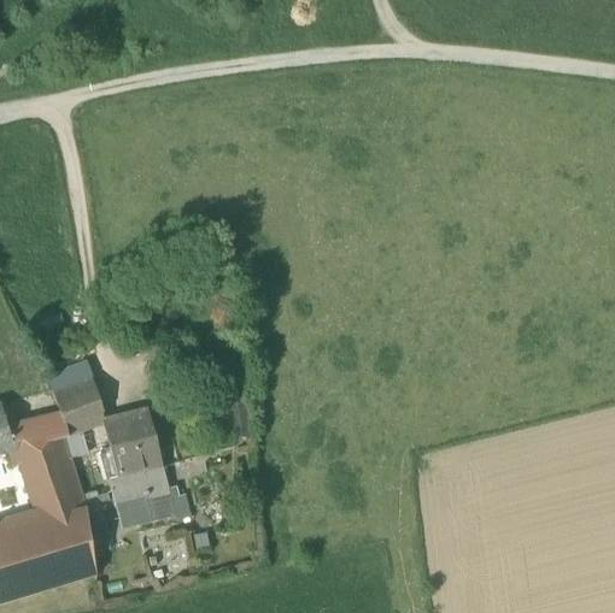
[(48,375),(54,390),(93,376),(87,360),(48,375)]
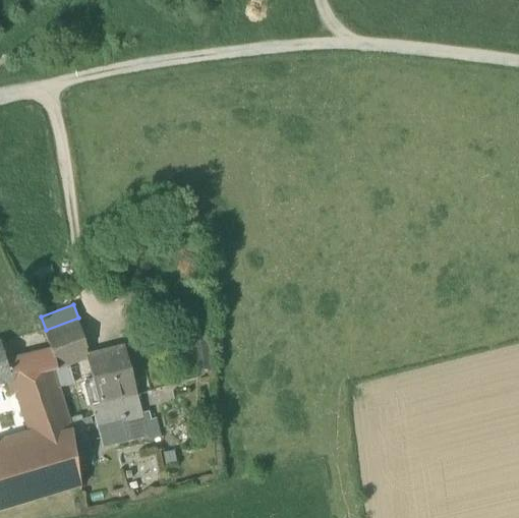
[(53,350),(56,359),(66,355),(88,347),(89,346),(78,318),(46,330),(53,350)]
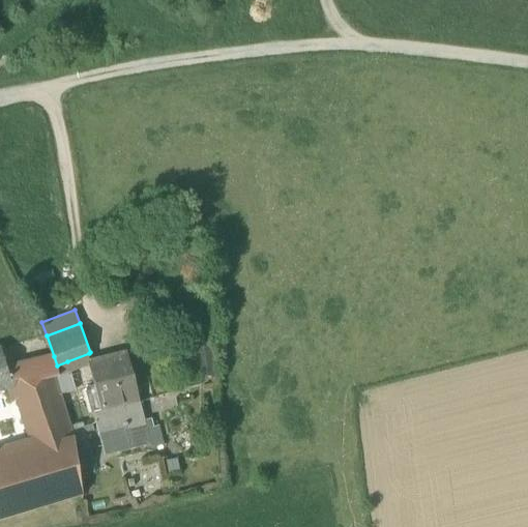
[(20,401),(33,449),(76,438),(71,423),(61,392),(66,391),(61,371),(59,372),(57,366),(54,356),(10,369),(2,348),(0,348),(0,390),(9,388),(13,402),(20,401)]
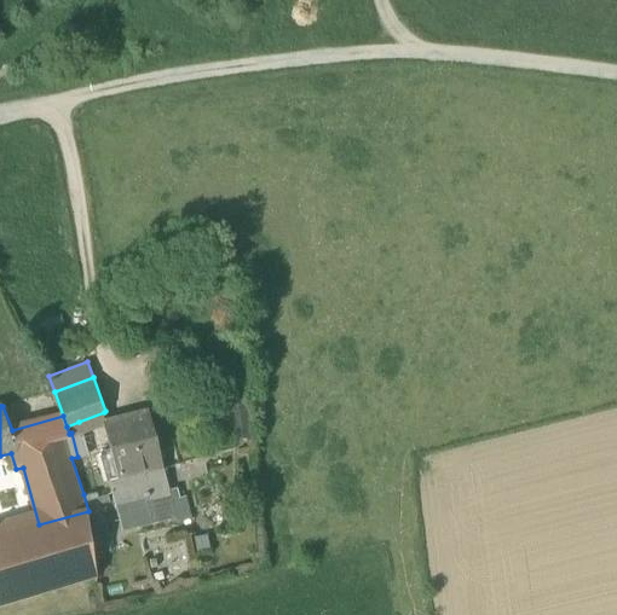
[(102,451),(110,480),(165,465),(149,407),(105,418),(104,419),(111,447),(102,450),(102,451)]
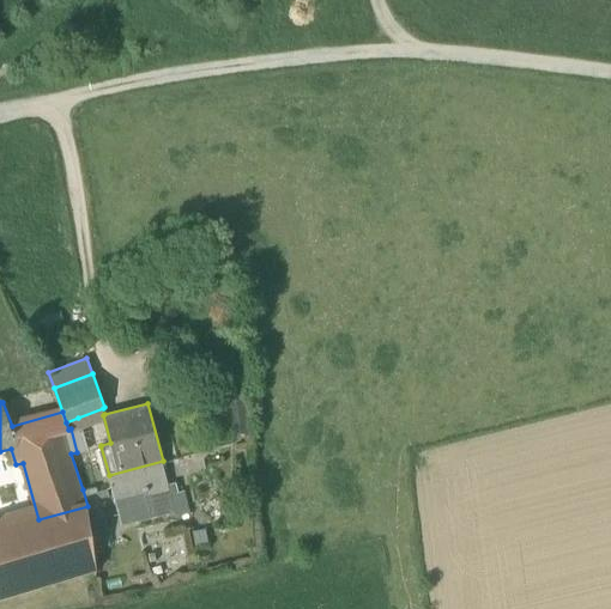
[(103,408),(78,418),(80,427),(88,450),(101,446),(101,445),(110,443),(103,415),(104,414),(103,408)]
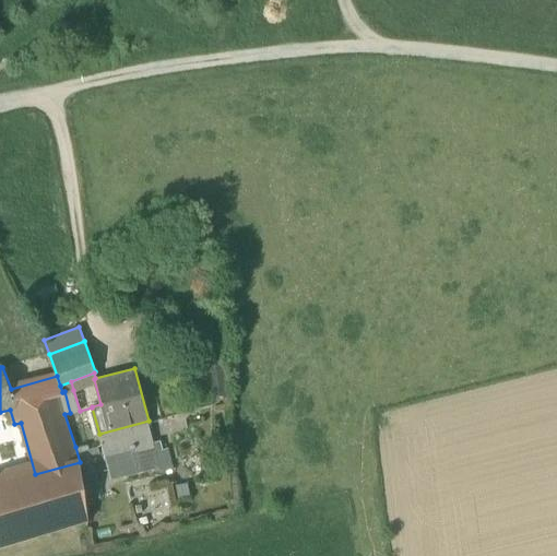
[(62,392),(64,391),(73,390),(71,381),(60,386),(62,392)]
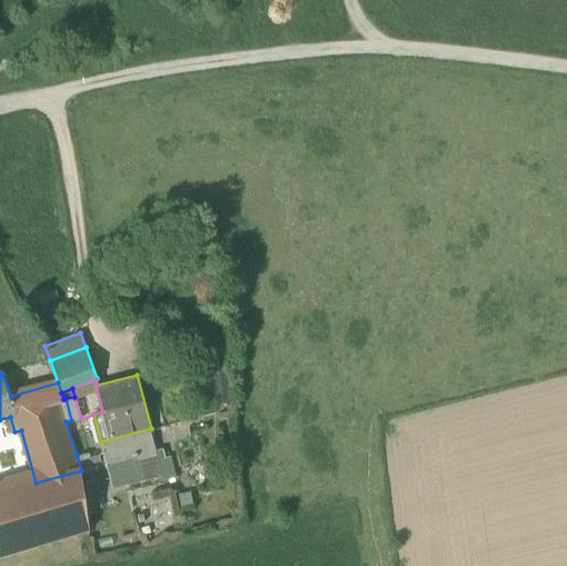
[(81,418),(75,397),(66,398),(71,420),(81,418)]
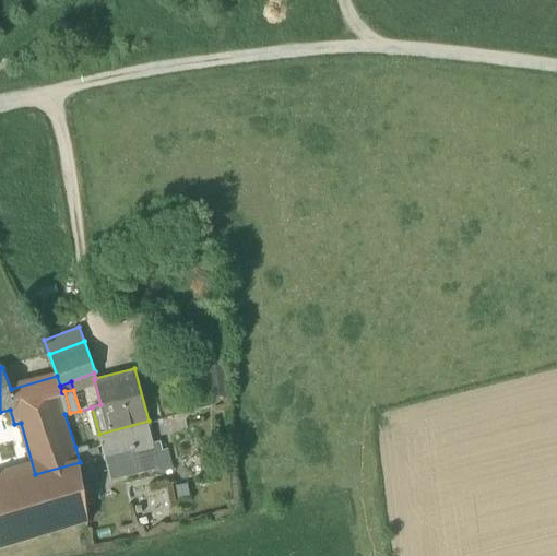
[(154,444),(149,421),(99,434),(111,477),(161,465),(157,451),(163,449),(161,441),(154,444)]
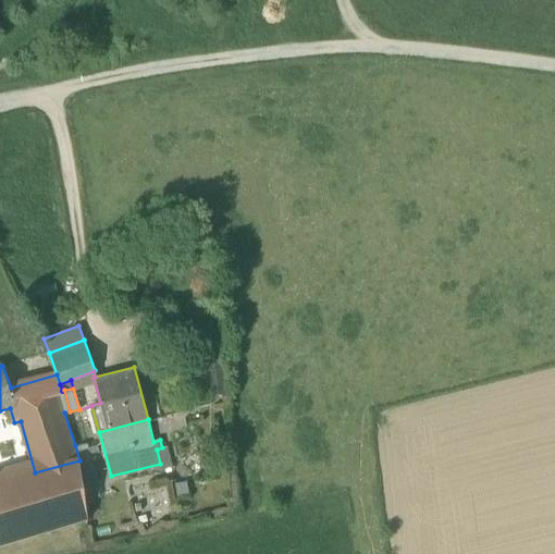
[(79,460),(82,475),(97,471),(88,442),(75,445),(79,460)]
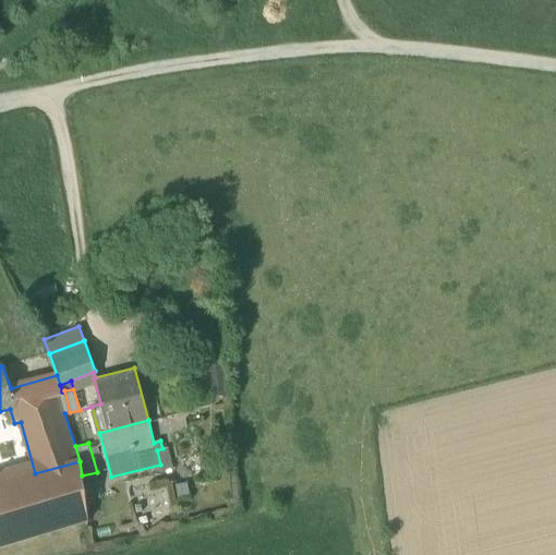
[(157,450),(160,465),(172,461),(169,446),(162,448),(157,450)]
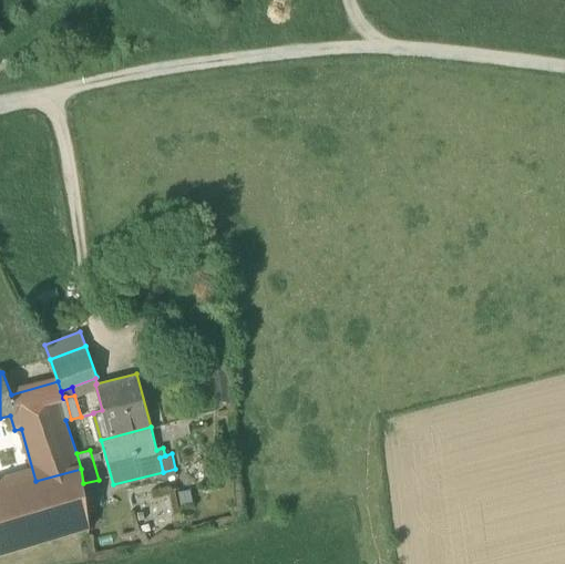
[(36,481),(0,491),(0,554),(90,529),(86,504),(83,483),(81,469),(36,481)]
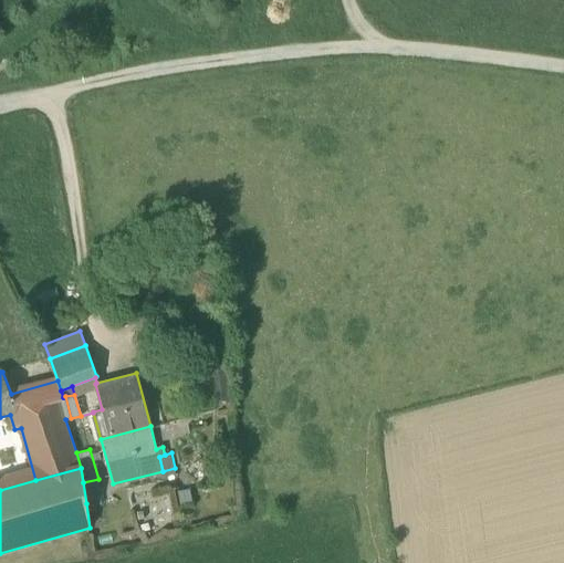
[(101,500),(98,479),(83,482),(86,503),(101,500)]
